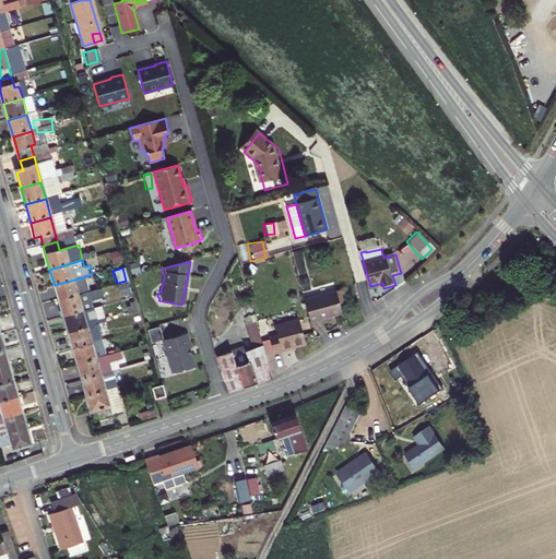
[(86,276),(55,285),(59,301),(92,292),(86,276)]
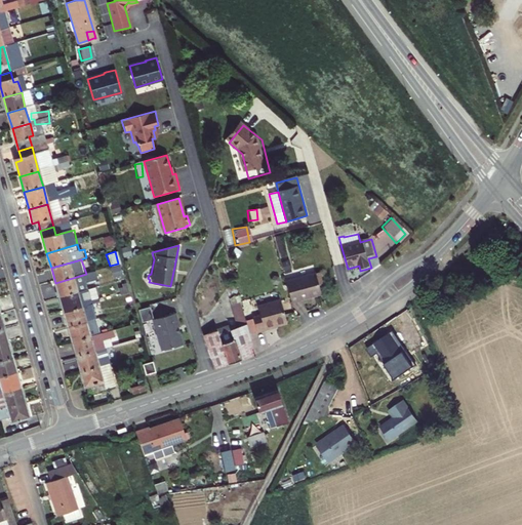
[(348,269),(349,274),(360,271),(359,266),(348,269)]
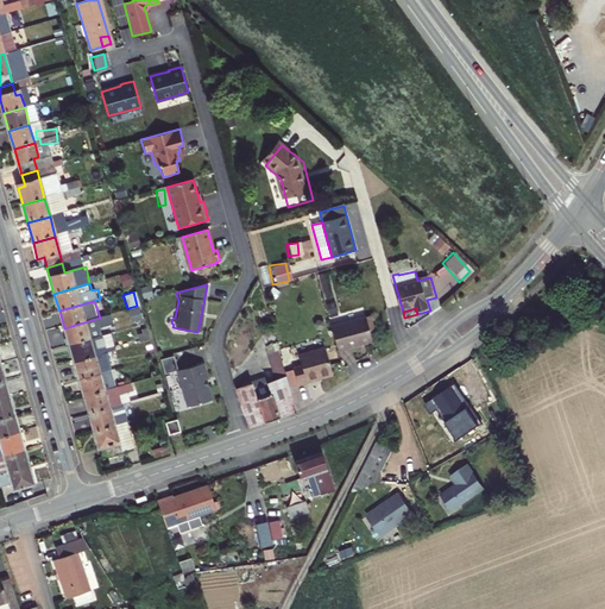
[(375,309),(366,312),(370,327),(378,325),(375,309)]
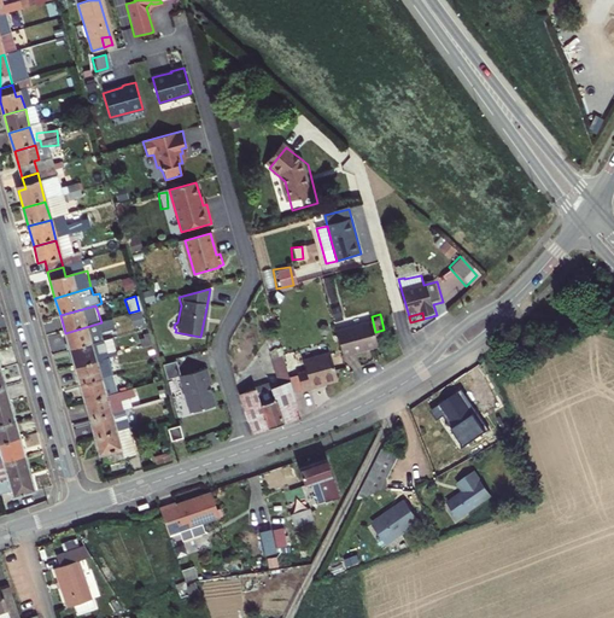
[(372,316),(335,327),(343,351),(379,342),(375,332),(372,316)]
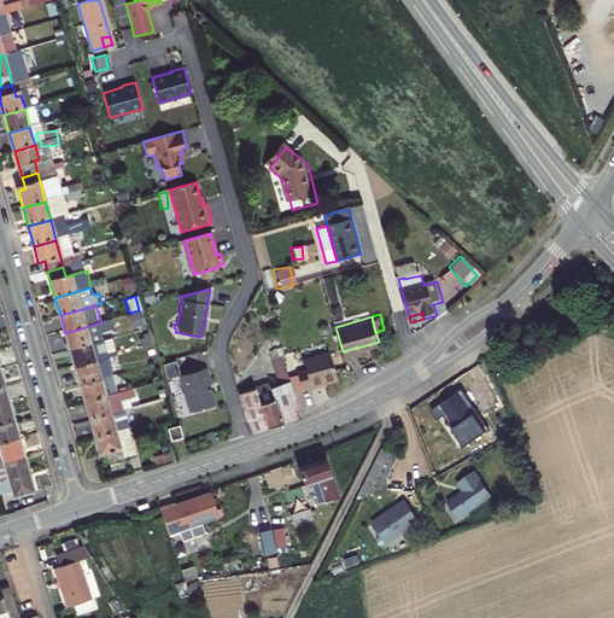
[(101,322),(65,333),(70,350),(105,340),(101,322)]
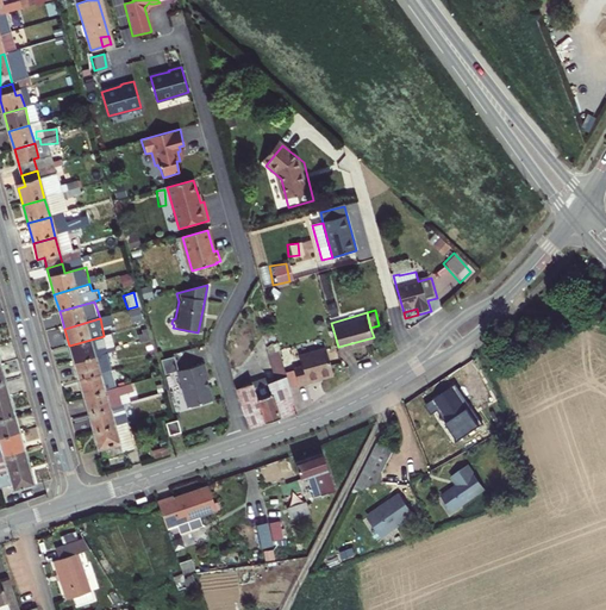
[(104,336),(69,346),(74,362),(98,356),(118,350),(113,334),(104,336)]
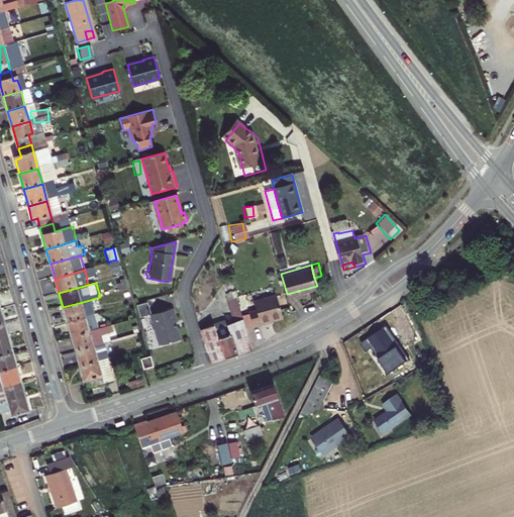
[(252,350),(234,285),(226,287),(236,325),(230,327),(228,322),(216,325),(217,327),(203,331),(212,365),(249,351),(252,350)]
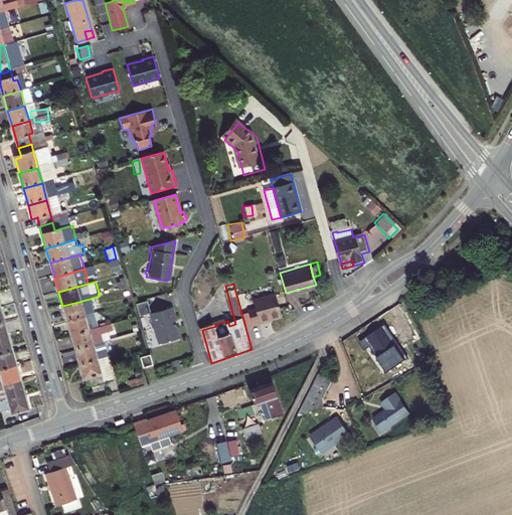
[(273,284),(250,290),(252,298),(246,299),(250,315),(262,312),(261,310),(279,305),(273,284)]
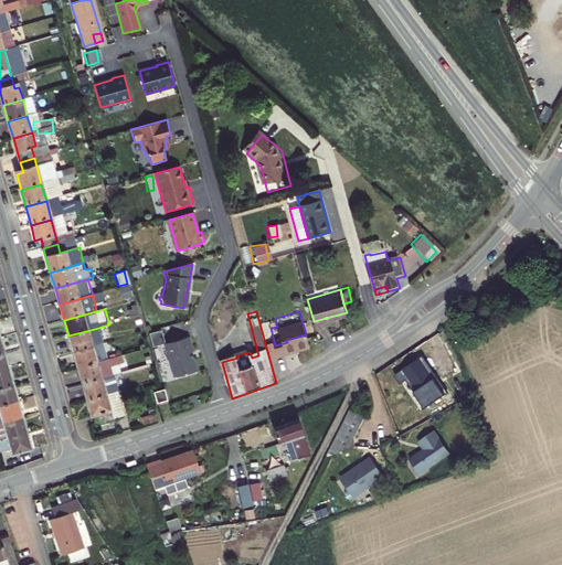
[(69,336),(73,352),(94,345),(91,330),(69,336)]
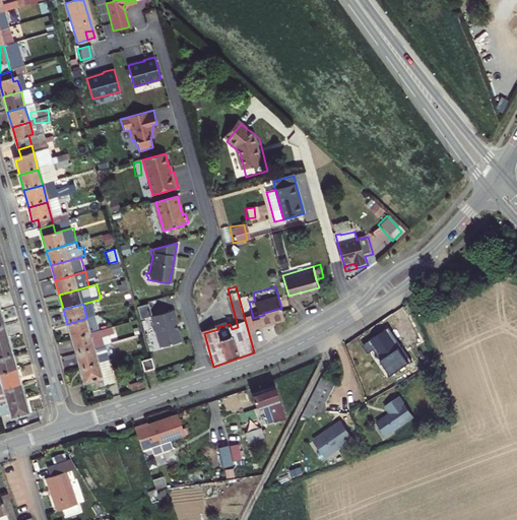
[(173,311),(149,318),(158,348),(179,342),(175,325),(176,325),(175,319),(173,311)]
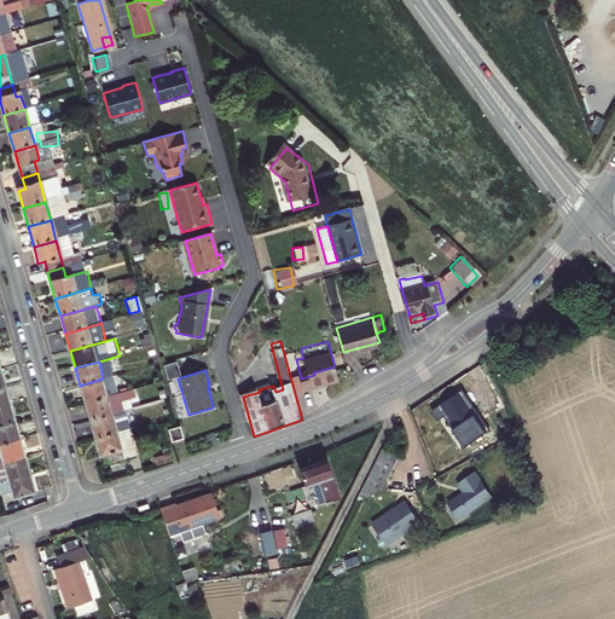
[(115,375),(103,379),(80,386),(85,404),(120,393),(115,375)]
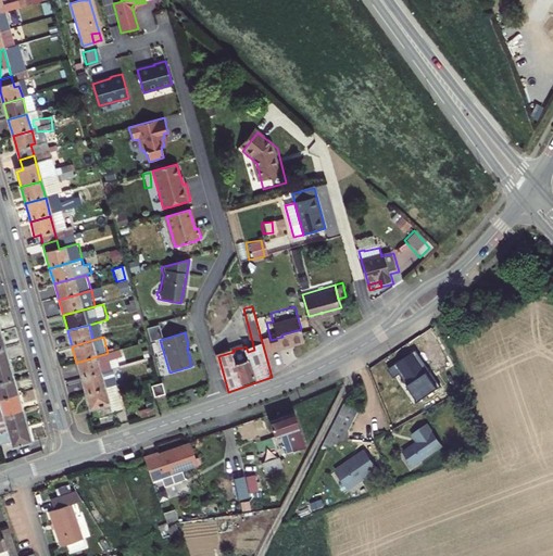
[(112,369),(108,353),(76,363),(80,379),(112,369)]
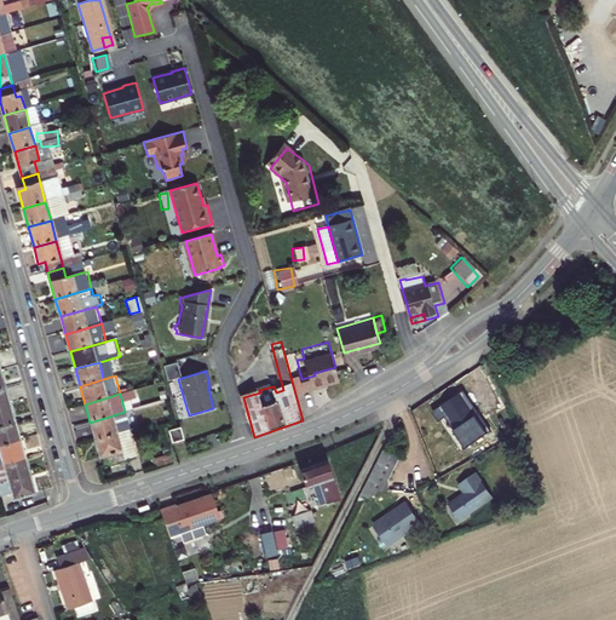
[(459,394),(438,406),(461,447),(487,434),(477,415),(472,418),(459,394)]
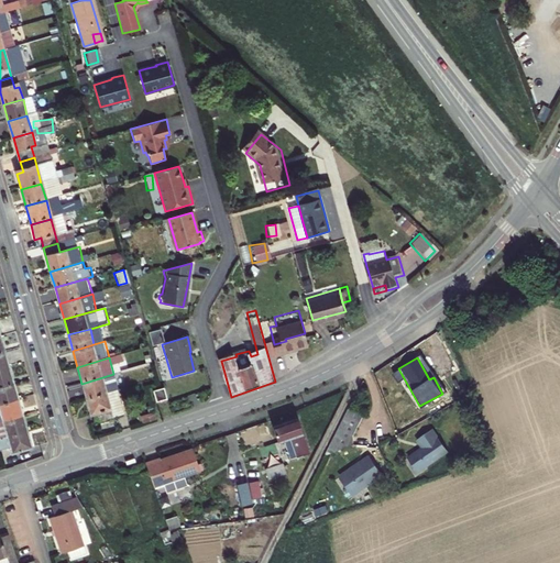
[(81,384),(86,399),(118,389),(113,374),(81,384)]
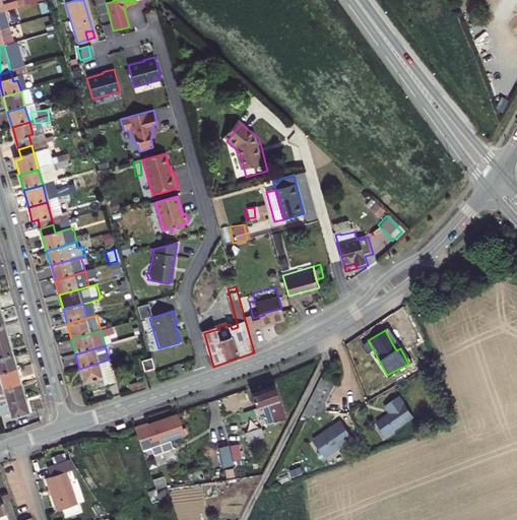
[(0,370),(11,368),(7,352),(0,353),(0,370)]
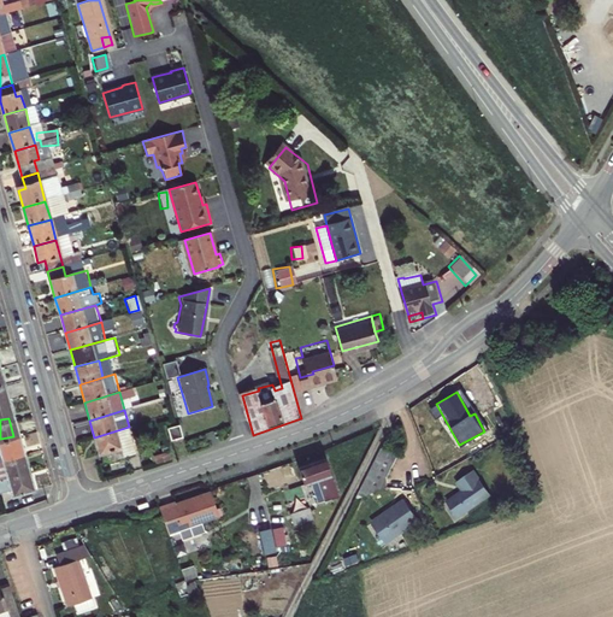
[(182,440),(177,424),(164,428),(169,445),(182,440)]
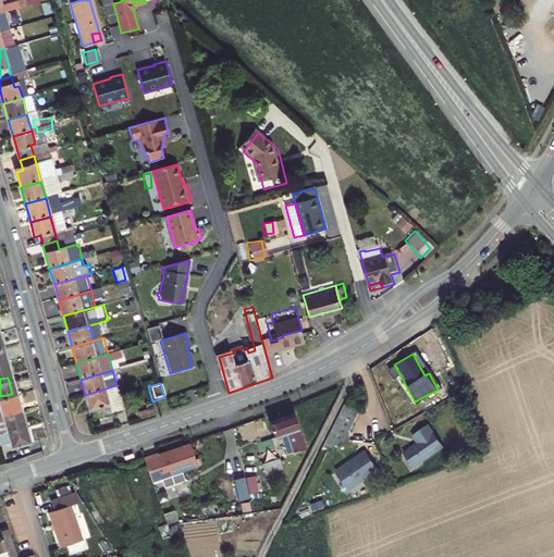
[(123,409),(117,385),(85,395),(89,409),(91,408),(94,418),(123,409)]
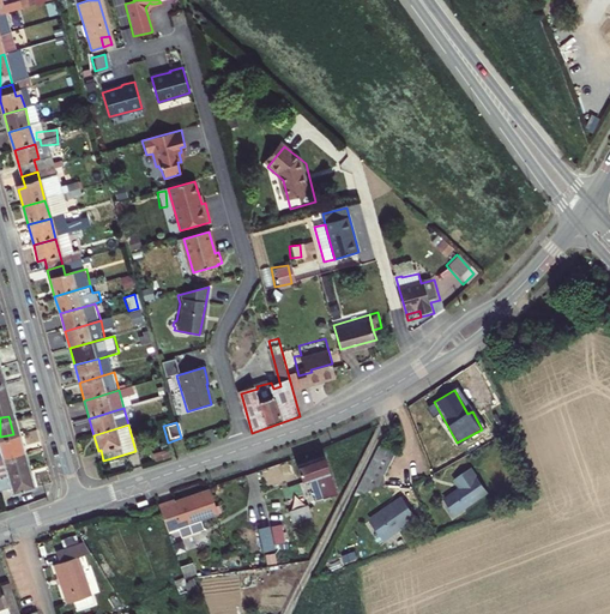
[(13,434),(0,437),(0,457),(18,451),(13,434)]
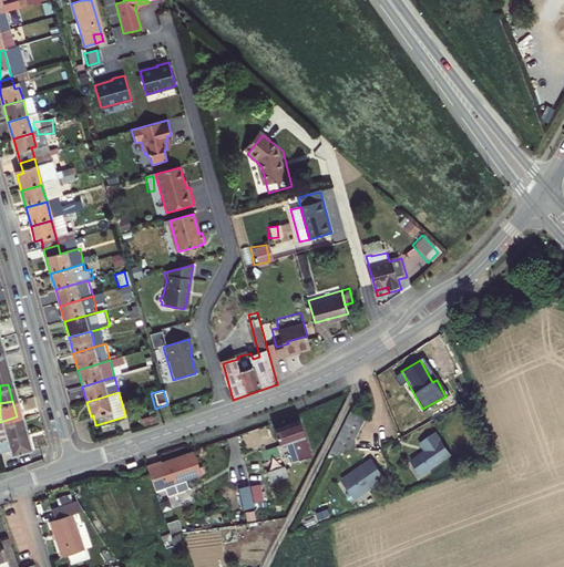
[(368,413),(352,404),(327,452),(356,442),(357,431),(368,413)]
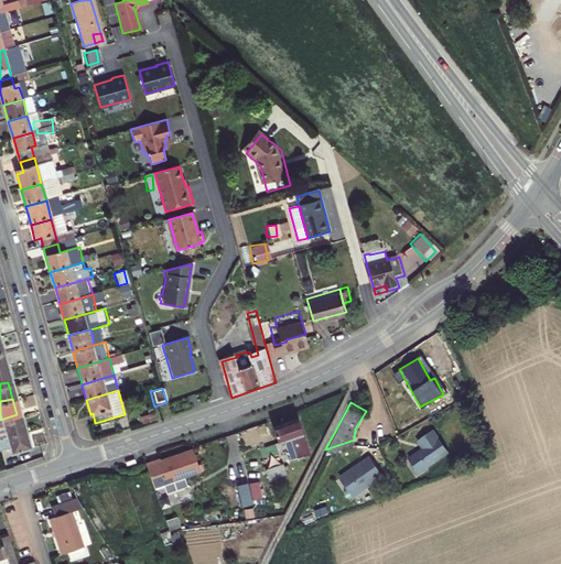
[(17,414),(0,420),(0,423),(3,435),(21,431),(17,414)]
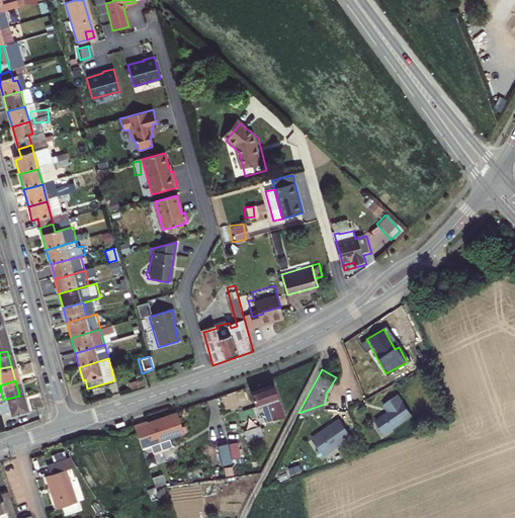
[(272,389),(250,396),(254,410),(260,408),(265,424),(282,418),(272,389)]
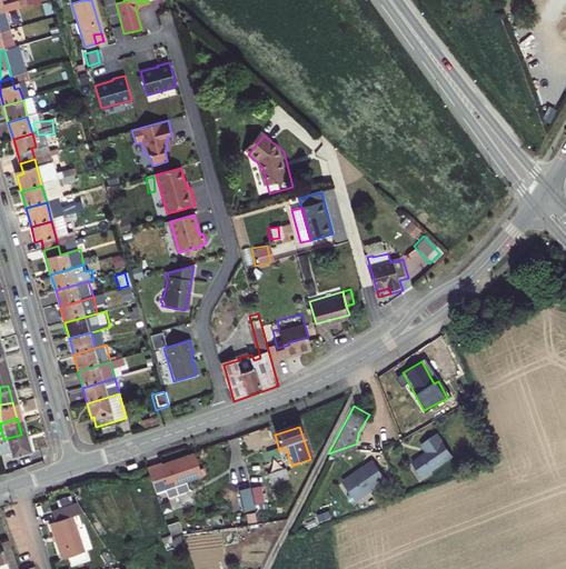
[(27,452),(21,435),(3,439),(0,440),(0,449),(6,448),(9,457),(27,452)]
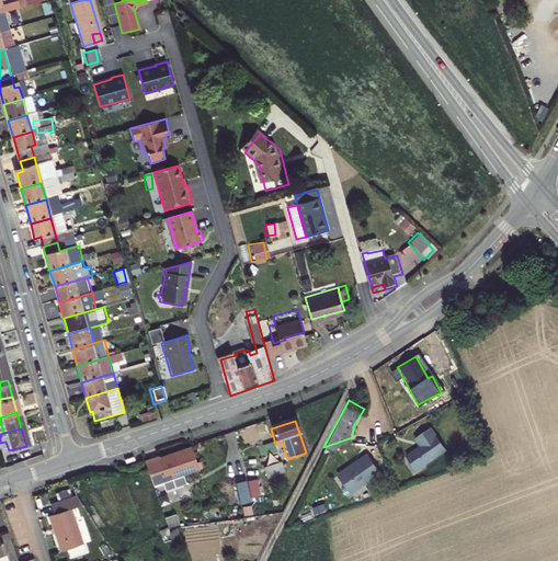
[(412,449),(399,456),(408,471),(436,455),(423,433),(408,442),(412,449)]
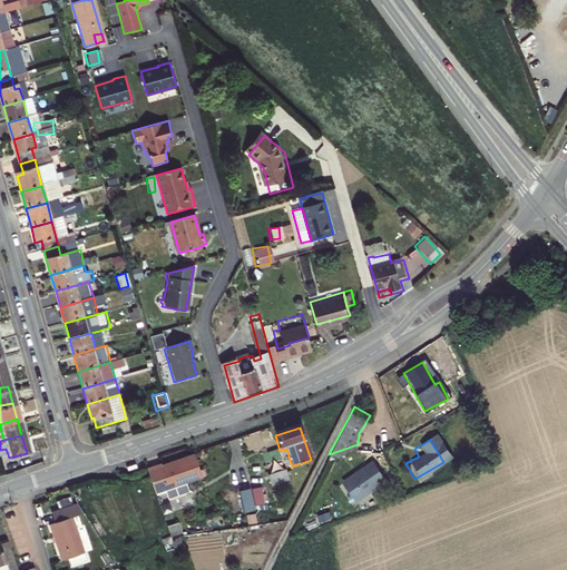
[(262,463),(266,484),(286,481),(279,448),(264,451),(266,462),(262,463)]
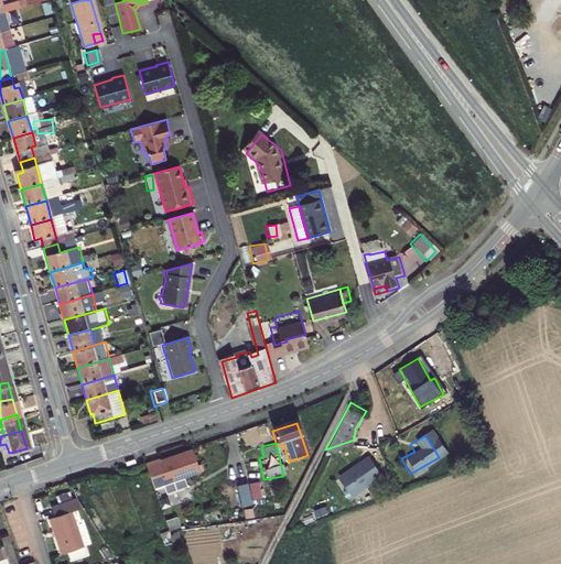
[(138,468),(147,492),(192,476),(185,454),(148,467),(147,464),(140,466),(138,468)]
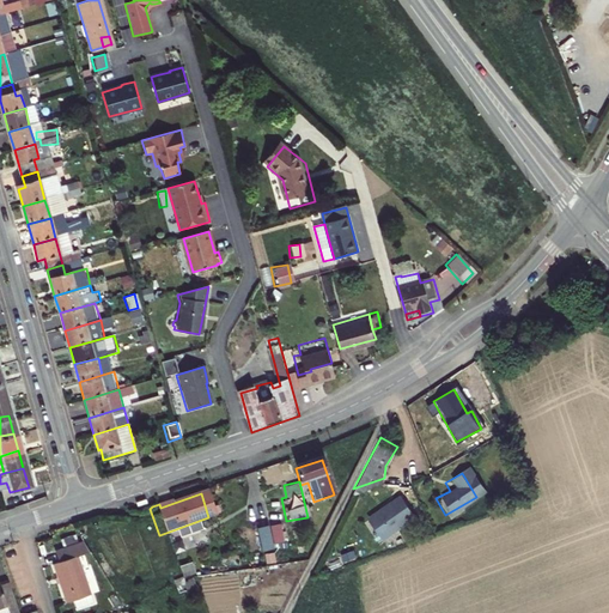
[(396,498),(364,516),(376,539),(409,520),(396,498)]
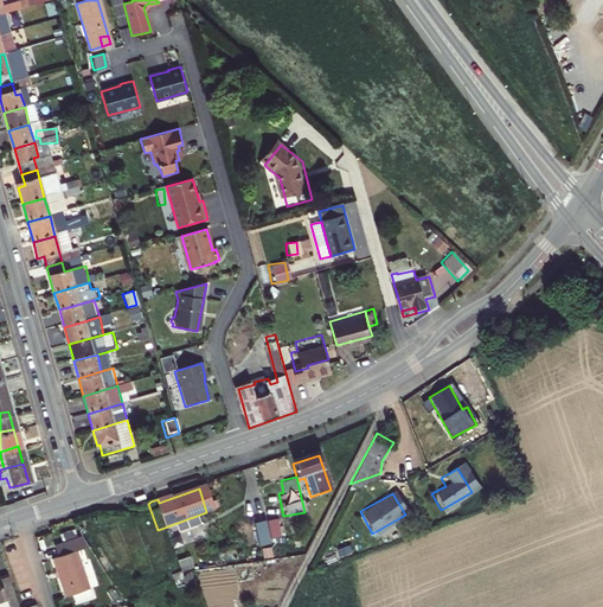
[(261,526),(249,529),(254,553),(265,550),(261,526)]
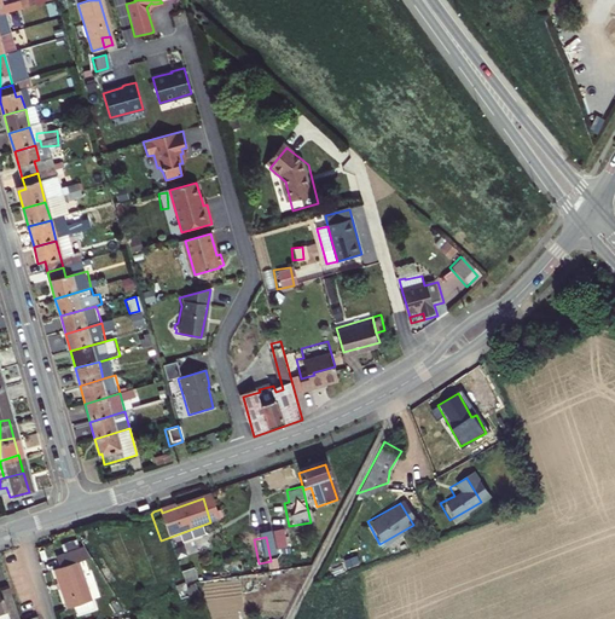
[(51,577),(61,607),(68,605),(70,612),(88,606),(73,559),(83,555),(76,544),(48,554),(53,566),(47,567),(51,577)]
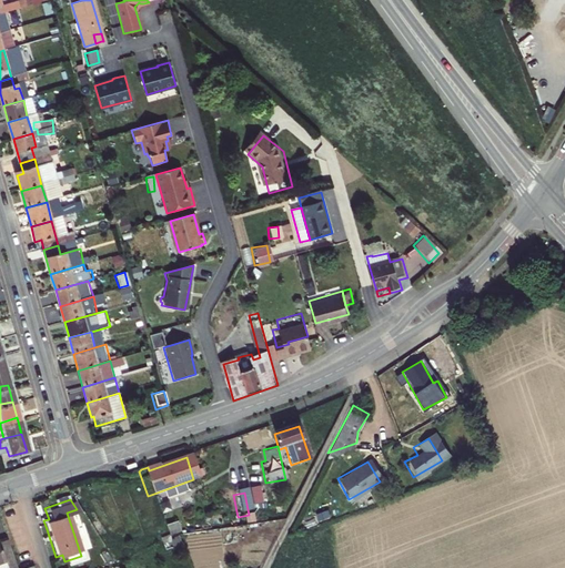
[(171,525),(160,528),(163,539),(174,535),(171,525)]
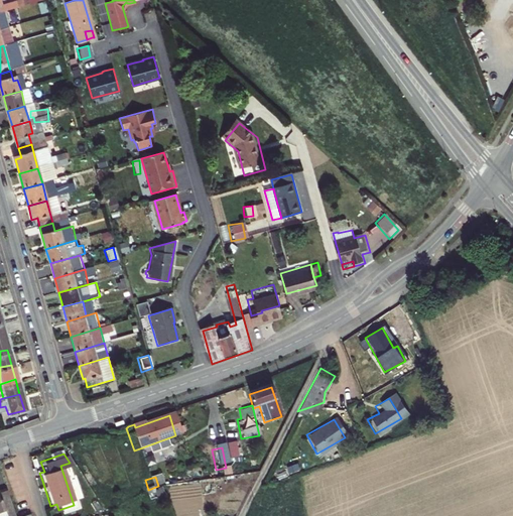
[(0,515),(9,515),(10,515),(6,504),(4,498),(1,491),(0,491),(0,515)]
